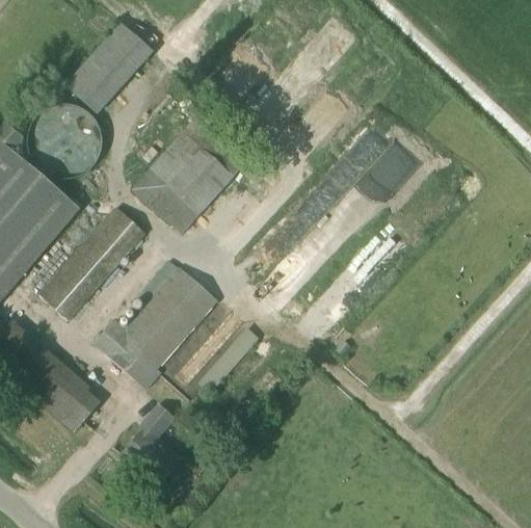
[(121,21),(65,83),(99,112),(154,50),(121,21)]
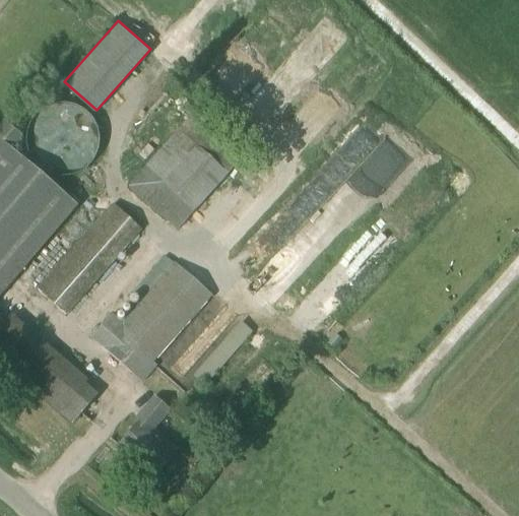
[(103,143),(104,138),(103,131),(101,124),(96,118),(91,112),(84,107),(79,105),(73,103),(66,103),(57,105),(52,107),(46,111),(41,115),(37,121),(35,127),(33,133),(33,139),(34,146),(36,151),(39,157),(43,163),(49,168),(56,172),(63,173),(68,174),(73,173),(80,172),(87,168),(93,163),(98,157),(101,150),(103,143)]
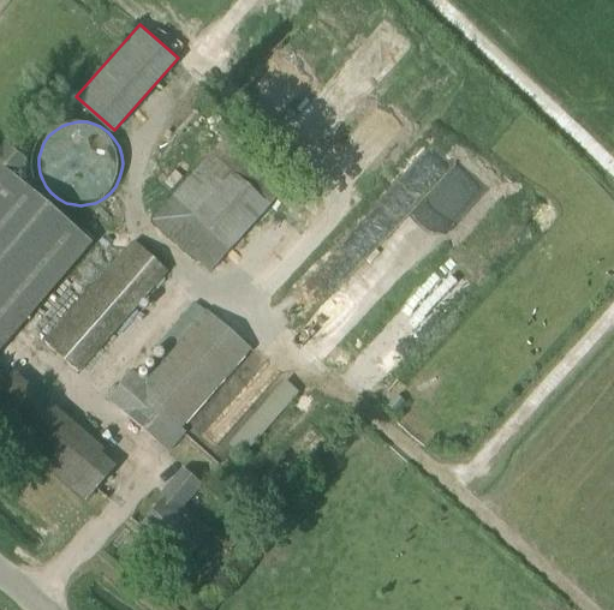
[(232,129),(151,217),(210,270),(291,181),(232,129)]
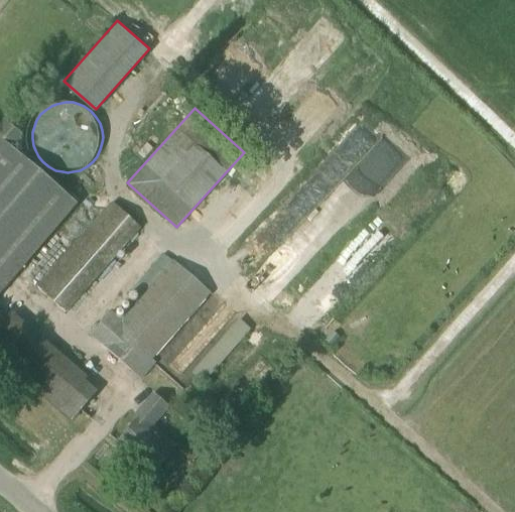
[(8,141),(0,150),(0,289),(77,201),(8,141)]
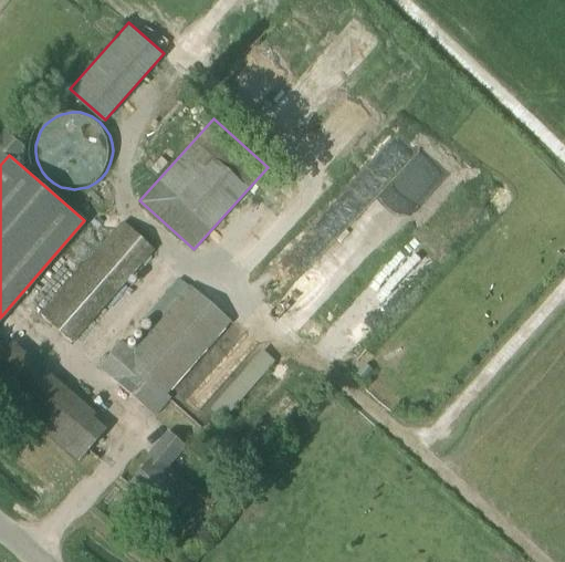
[(73,341),(155,247),(124,219),(42,313),(73,341)]
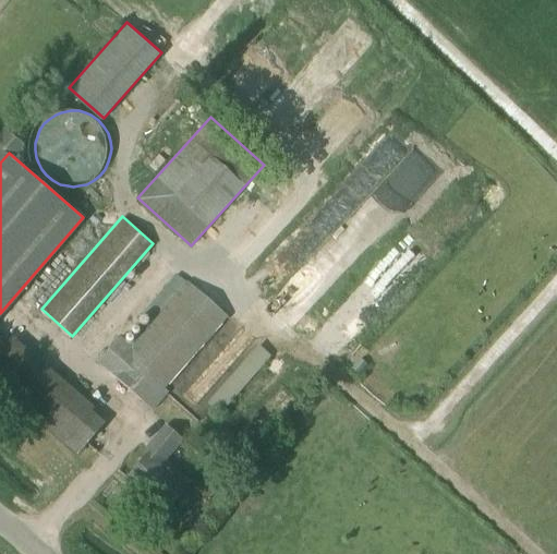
[(154,408),(232,316),(189,278),(186,279),(178,272),(144,310),(153,316),(132,340),(123,333),(99,360),(154,408)]
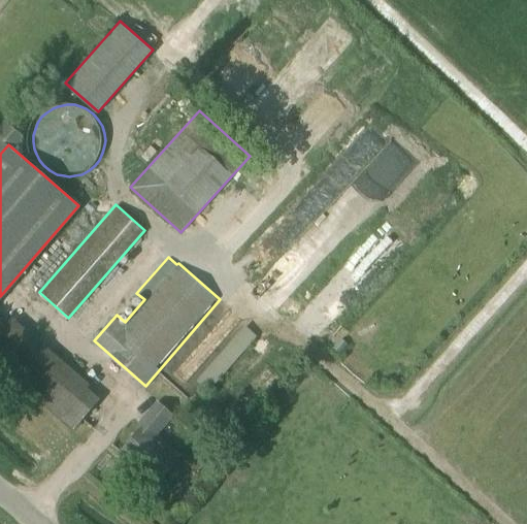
[(0,335),(0,362),(74,427),(99,398),(10,323),(0,335)]
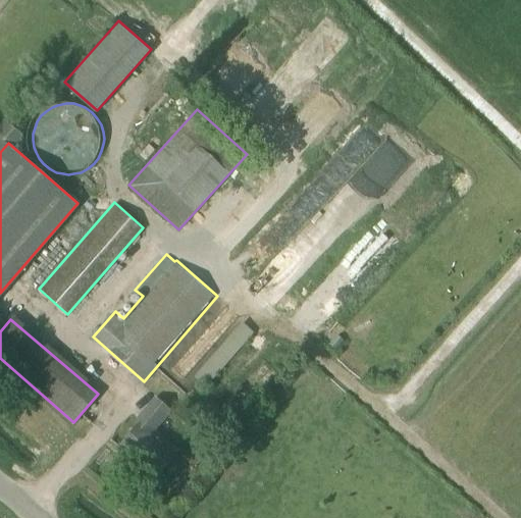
[(195,375),(207,385),(255,330),(243,319),(195,375)]
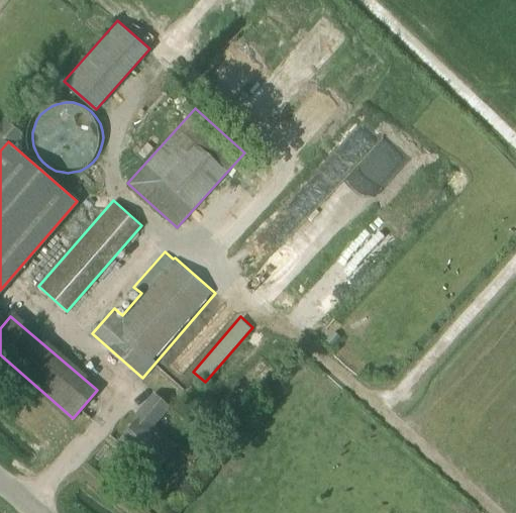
[(117,442),(152,473),(177,444),(153,424),(170,405),(153,392),(136,413),(140,417),(117,442)]
